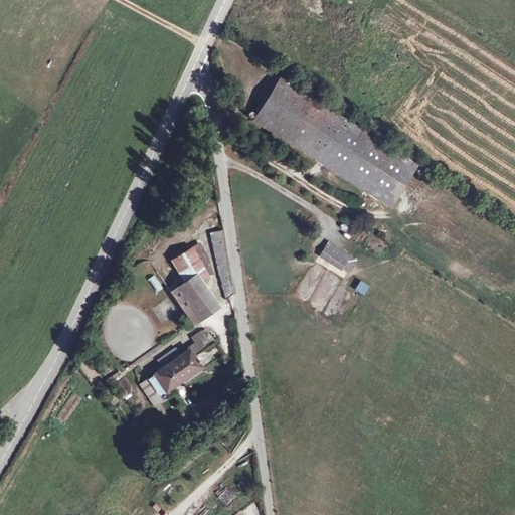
[(251,120),(337,174),(364,131),(279,77),(251,120)]
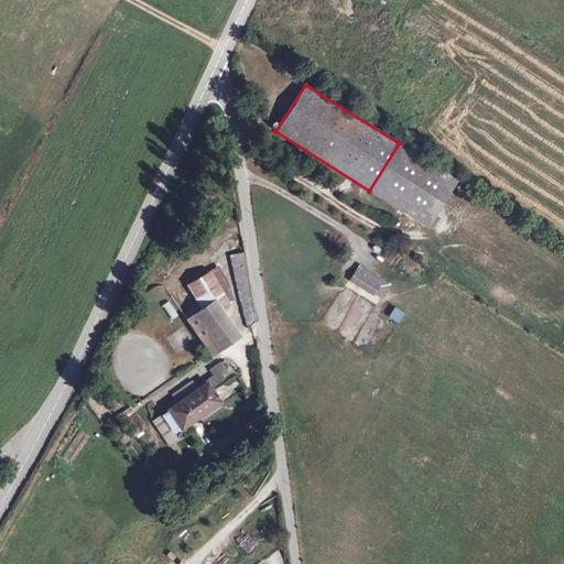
[(369,191),(427,227),(457,181),(399,143),(369,191)]
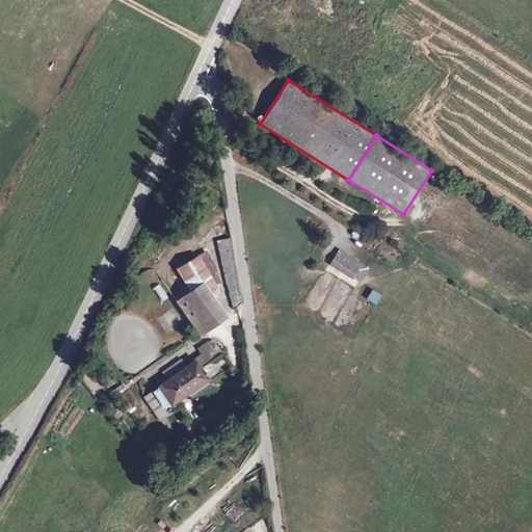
[(231,237),(217,240),(231,308),(238,303),(231,237)]
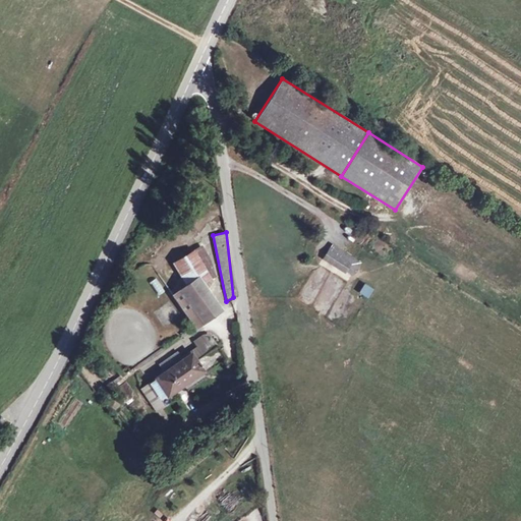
[(332,244),(325,255),(352,274),(360,263),(332,244)]
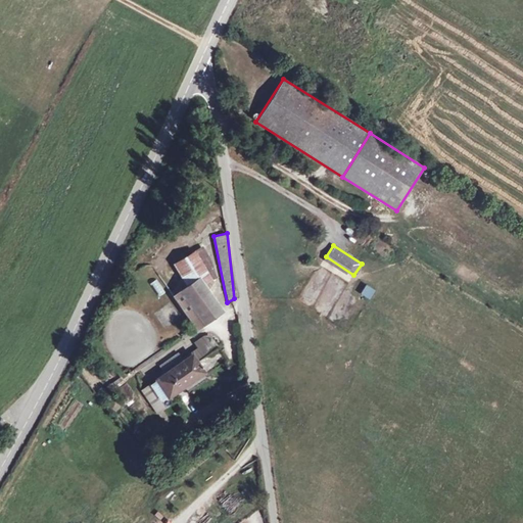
[(201,247),(194,252),(207,273),(212,281),(216,278),(217,275),(210,259),(201,247)]
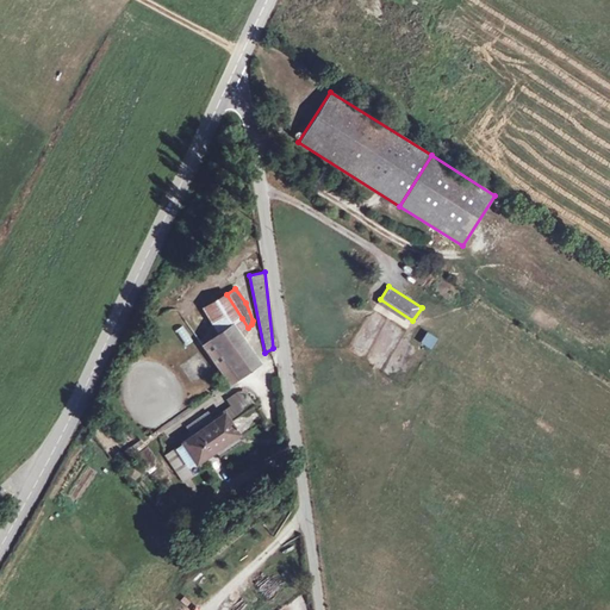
[(203,309),(218,335),(232,325),(242,318),(226,294),(203,309)]
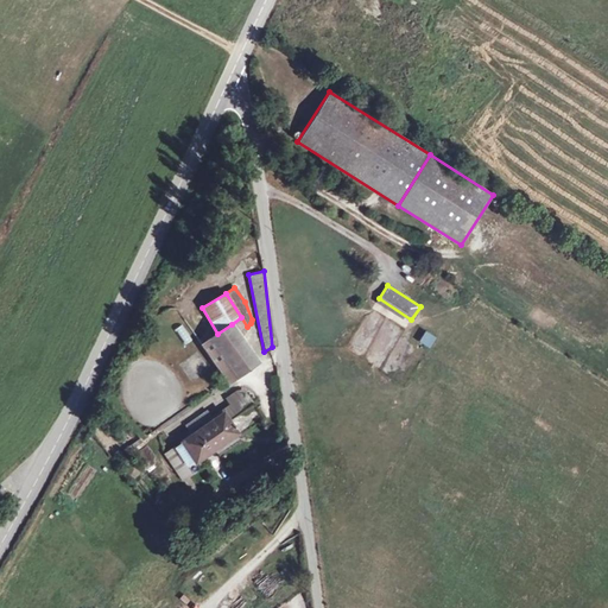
[(182,324),(173,330),(184,346),(192,341),(182,324)]
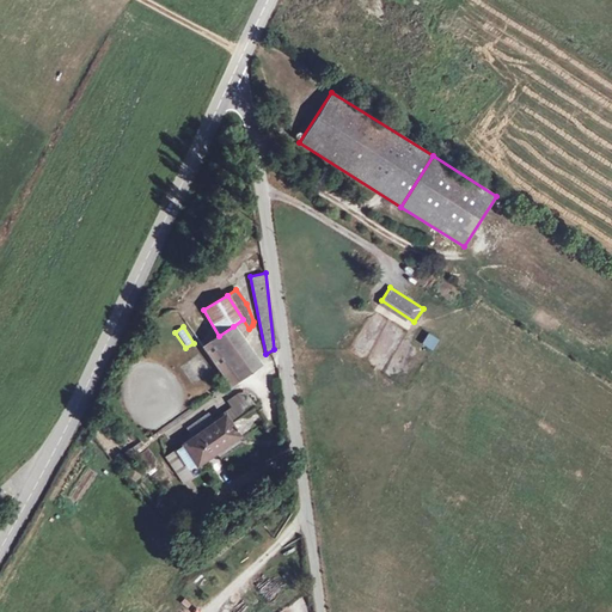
[(219,336),(203,348),(230,385),(259,363),(242,340),(233,326),(219,336)]
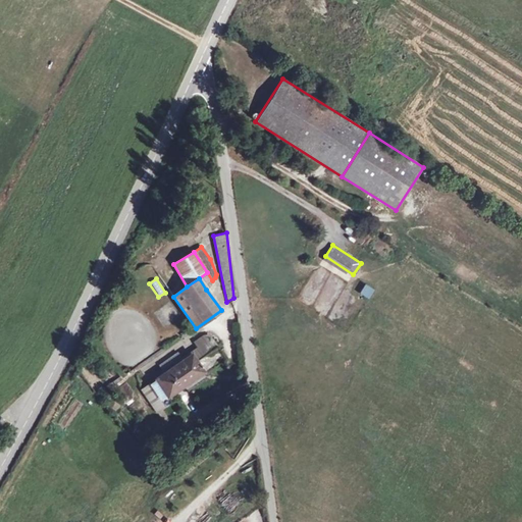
[(358,295),(369,300),(374,290),(364,284),(358,295)]
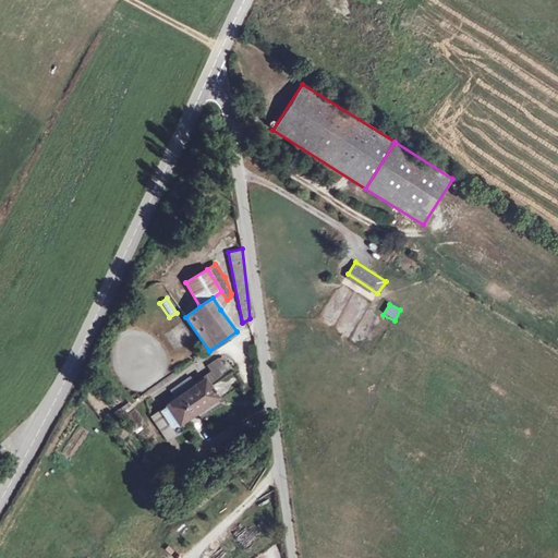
[(216,360),(213,362),(223,377),(232,371),(223,359),(216,360)]
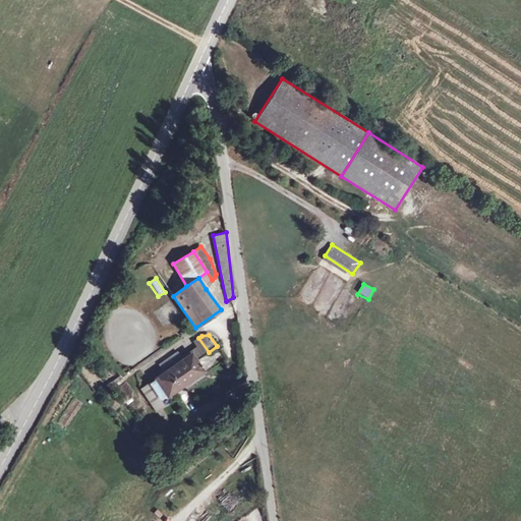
[(209,352),(195,361),(203,371),(205,373),(225,358),(217,346),(209,352)]
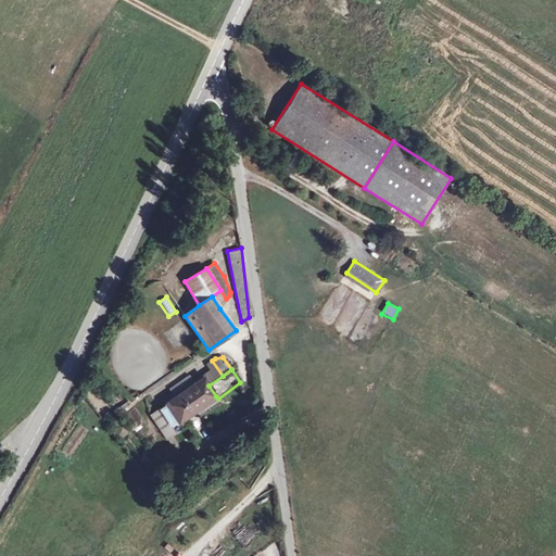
[(189,375),(168,389),(175,399),(197,384),(189,375)]
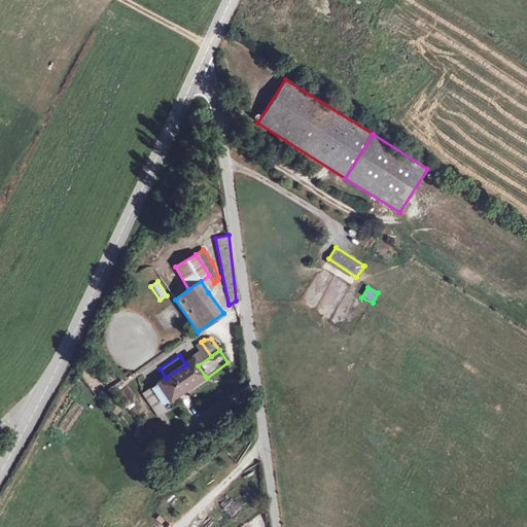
[(166,378),(151,388),(168,411),(209,382),(207,378),(205,376),(198,365),(194,359),(186,364),(166,378)]
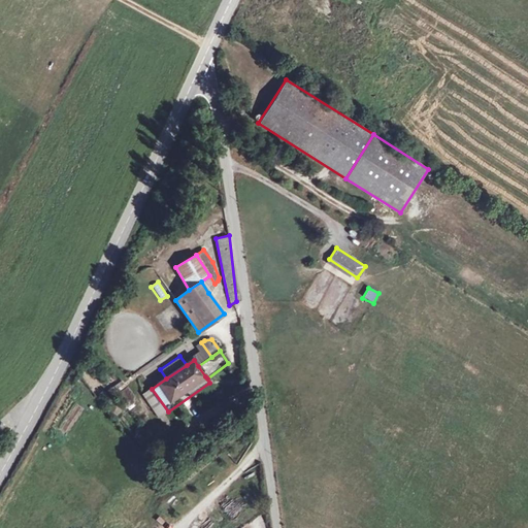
[(168,411),(152,389),(143,395),(159,419),(168,411)]
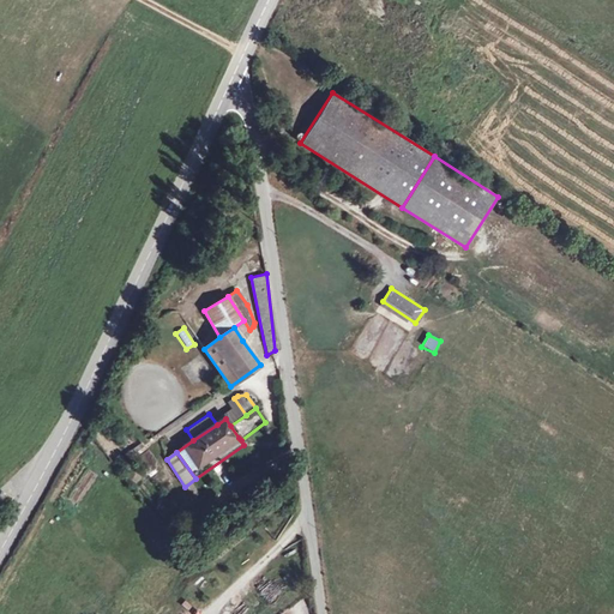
All buildings are outlined.
